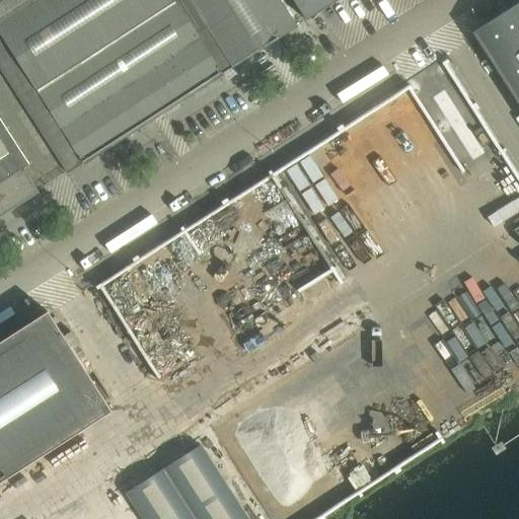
[(0,0),(0,67),(66,173),(83,163),(84,163),(249,56),(295,27),(278,0),(0,0)]
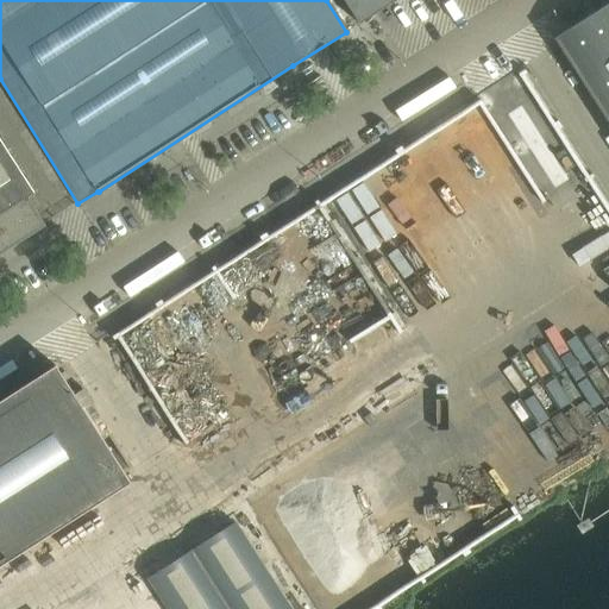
[(343,0),(359,24),(395,0),(343,0)]
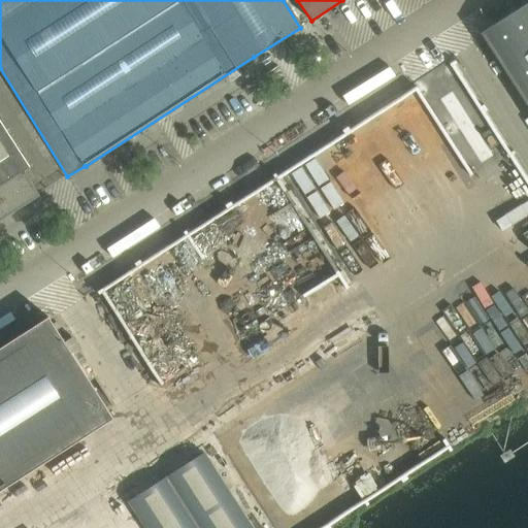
[(527,2),(481,33),(527,107),(527,2)]
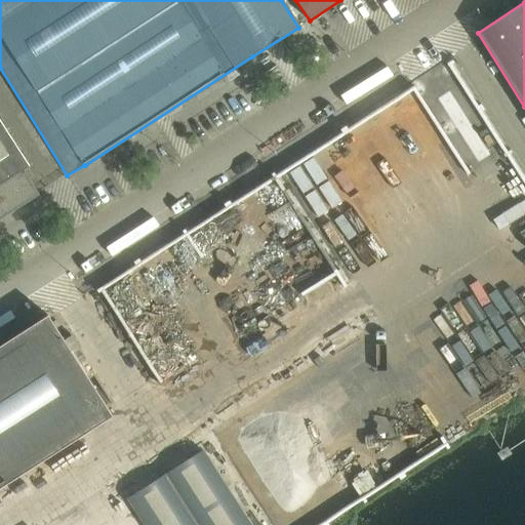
[(304,212),(440,132),(414,88),(169,233),(179,251),(184,248),(189,255),(199,250),(201,253),(273,211),(292,245),(289,246),(296,258),(322,243),(304,212)]
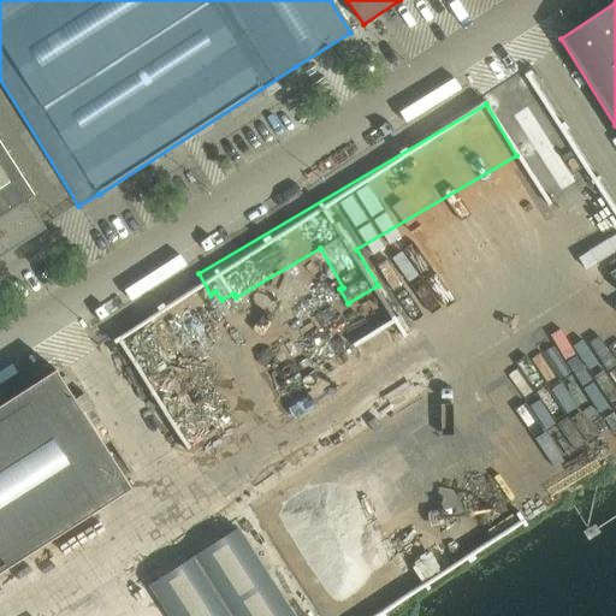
[(0,256),(43,230),(46,229),(28,200),(35,195),(34,194),(33,194),(0,143),(0,256)]
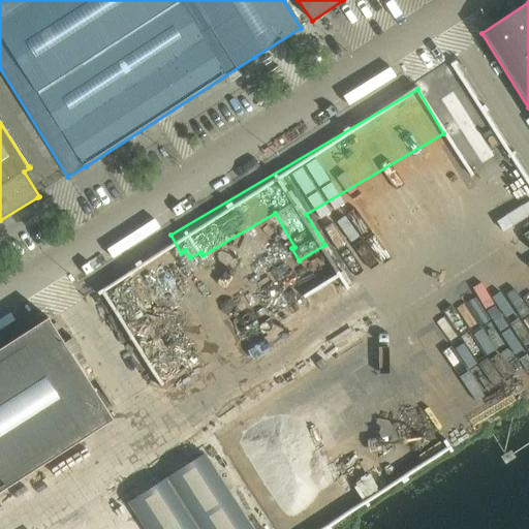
[(528,222),(490,156),(360,231),(425,343),(528,282),(528,222)]
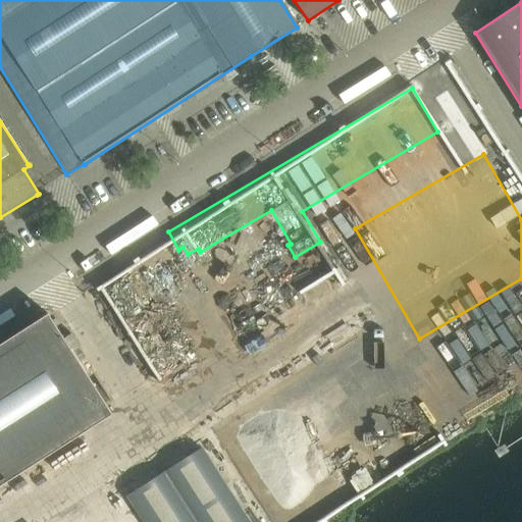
[(0,485),(111,414),(106,407),(46,314),(0,344),(0,485)]
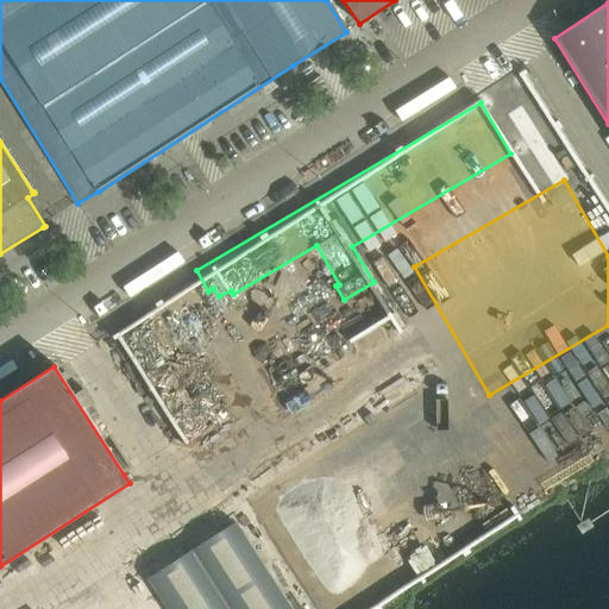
[(295,608),(243,519),(146,575),(165,608),(295,608)]
